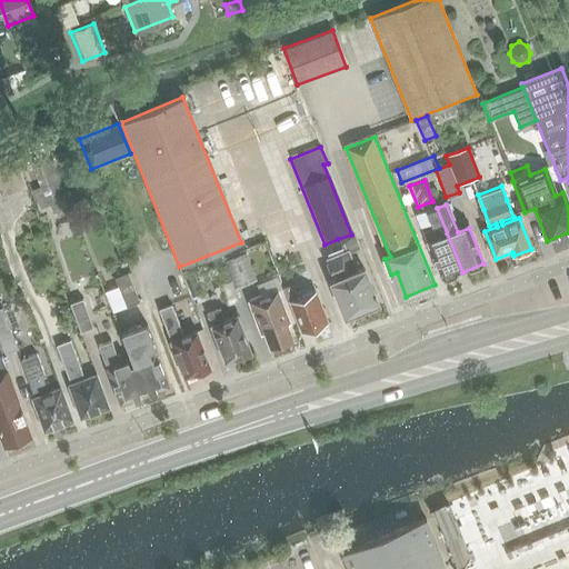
[(442,280),(462,272),(437,208),(427,212),(438,240),(428,243),(442,280)]
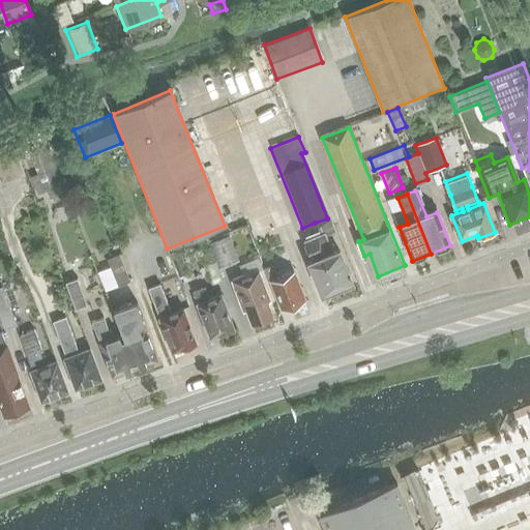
[(264,237),(280,232),(268,198),(253,203),(264,237)]
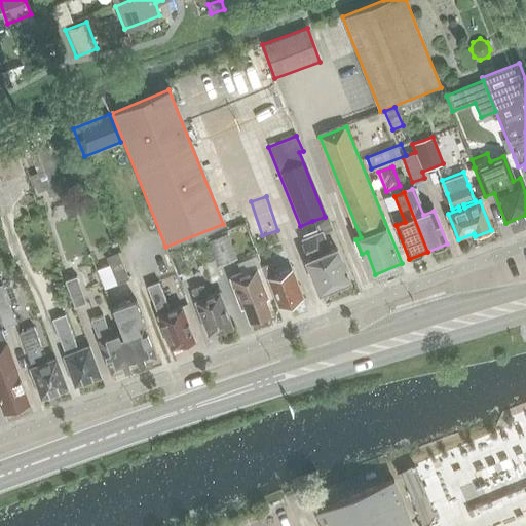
[(331,231),(325,217),(312,221),(316,233),(300,240),(307,259),(305,260),(317,291),(347,279),(345,274),(346,273),(344,267),(342,267),(335,248),(328,251),(322,234),(331,231)]
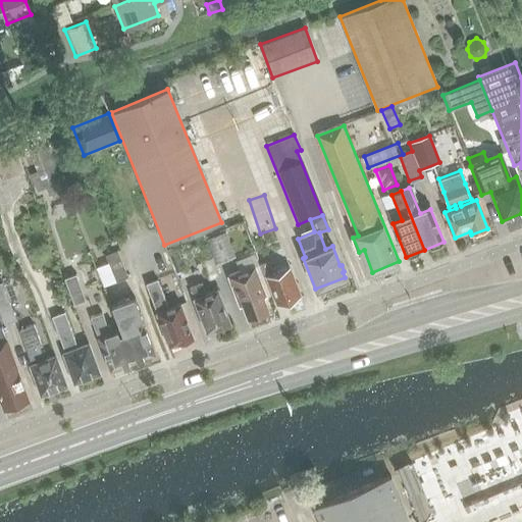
[(225,230),(206,239),(215,263),(235,256),(225,230)]
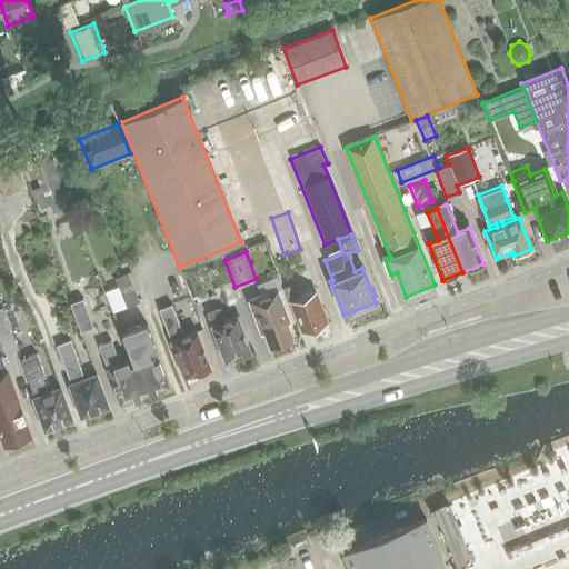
[(127,272),(113,278),(126,307),(139,302),(127,272)]
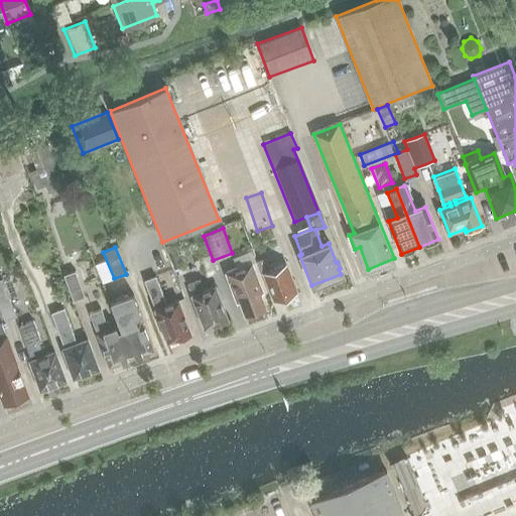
[(176,248),(166,252),(172,269),(182,265),(176,248)]
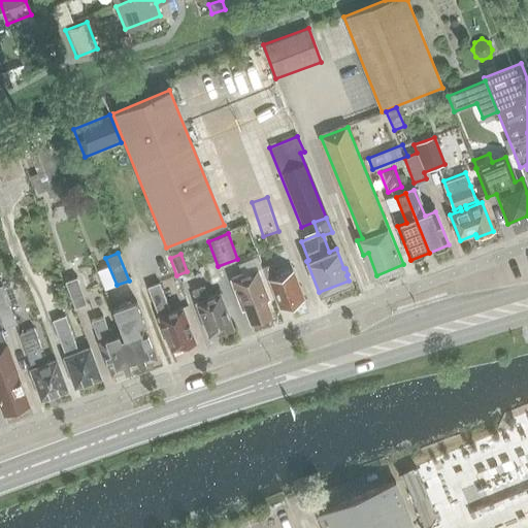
[(210,283),(221,278),(213,261),(199,267),(202,275),(207,273),(210,283)]
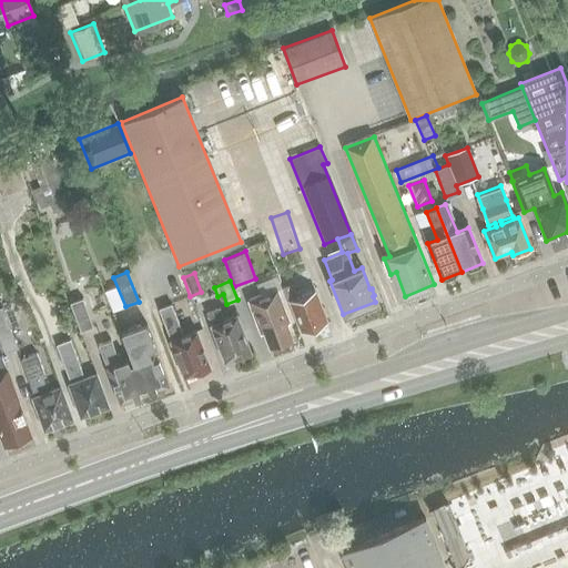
[(323,324),(325,322),(313,291),(295,297),(291,284),(282,287),(287,301),(290,301),(302,332),(313,327),(313,330),(316,328),(323,324)]
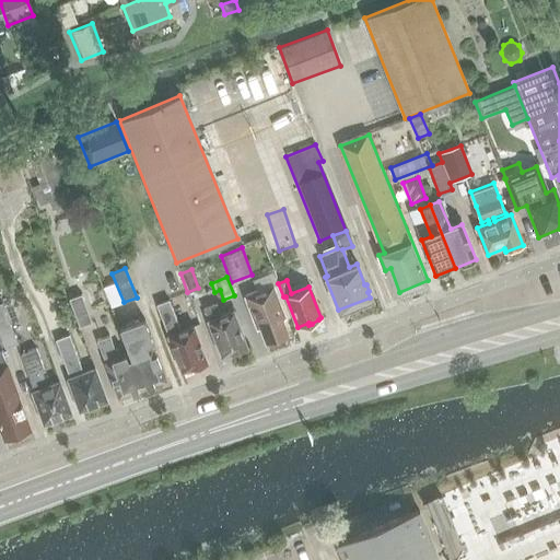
[(265,342),(287,334),(281,319),(284,318),(277,300),(281,298),(277,286),(272,288),(271,287),(244,298),(256,329),(259,328),(265,342)]
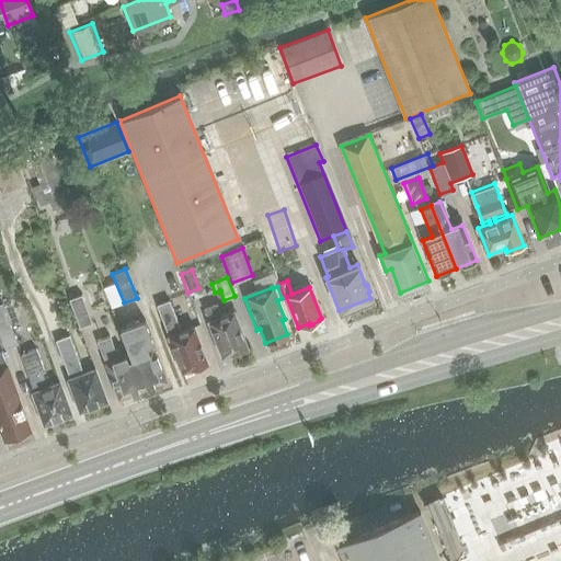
[(80,295),(68,299),(79,328),(91,323),(80,295)]
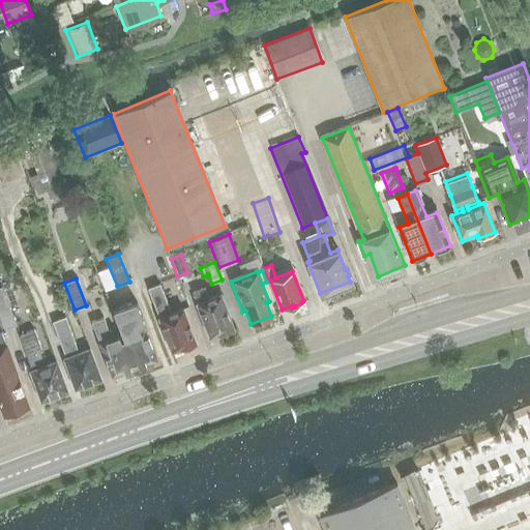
[(171,352),(195,343),(181,308),(170,313),(158,285),(147,289),(171,352)]
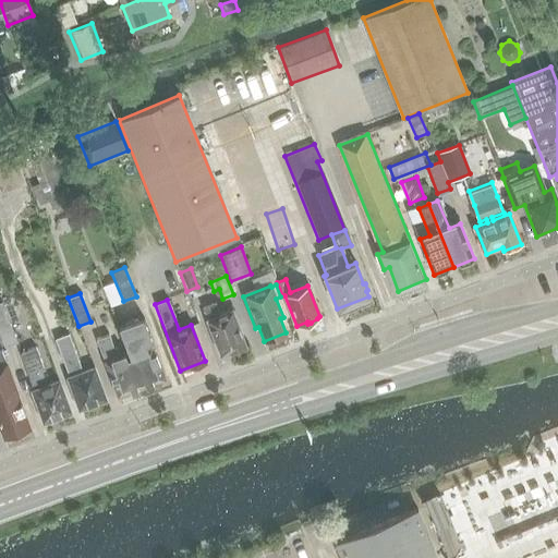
[(1,301),(0,301),(0,336),(4,347),(16,342),(1,301)]
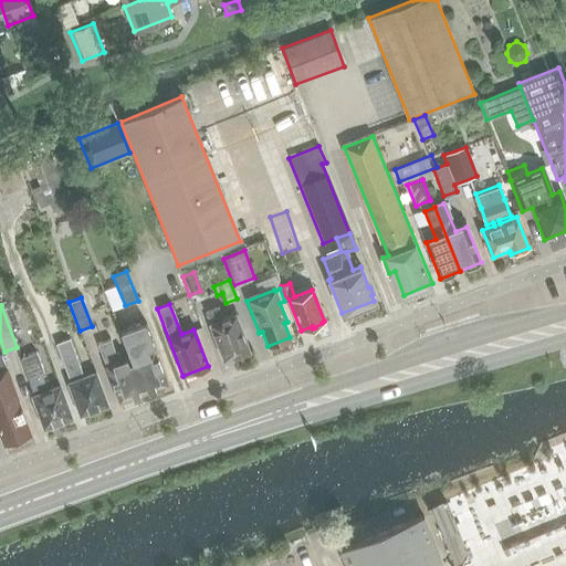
[(223,360),(249,352),(234,314),(222,318),(217,306),(205,312),(223,360)]
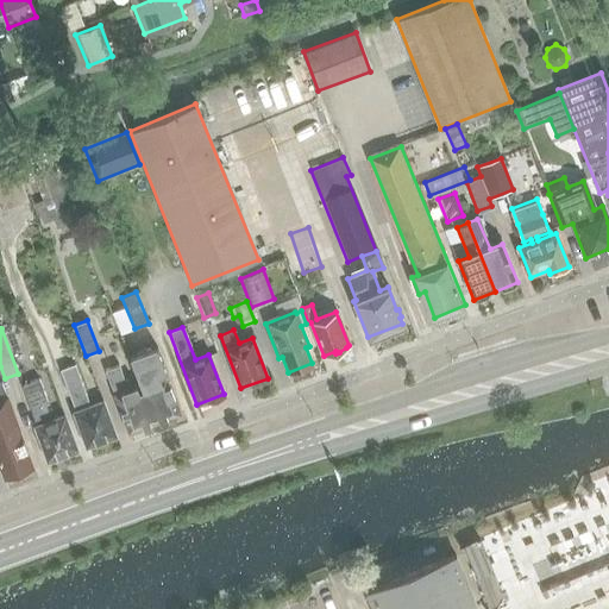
[(129,358),(138,385),(154,424),(179,414),(155,349),(129,358)]
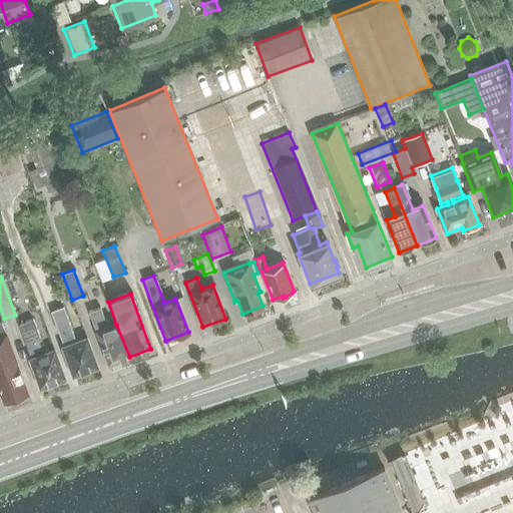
[(72,377),(97,367),(86,339),(75,343),(62,309),(50,313),(63,348),(61,348),(72,377)]
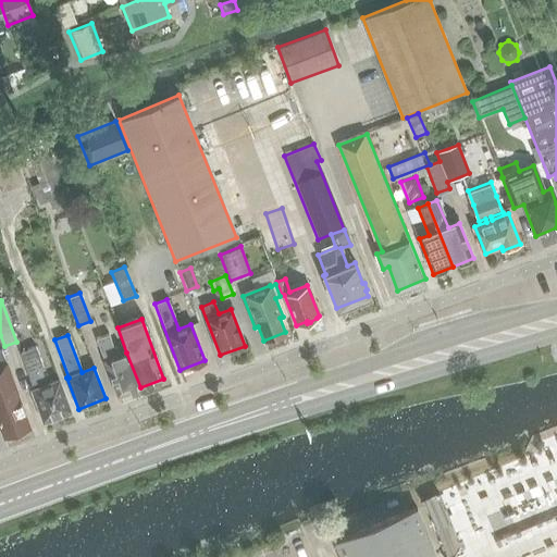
[(116,396),(140,387),(126,353),(111,358),(108,350),(112,348),(108,335),(96,341),(116,396)]
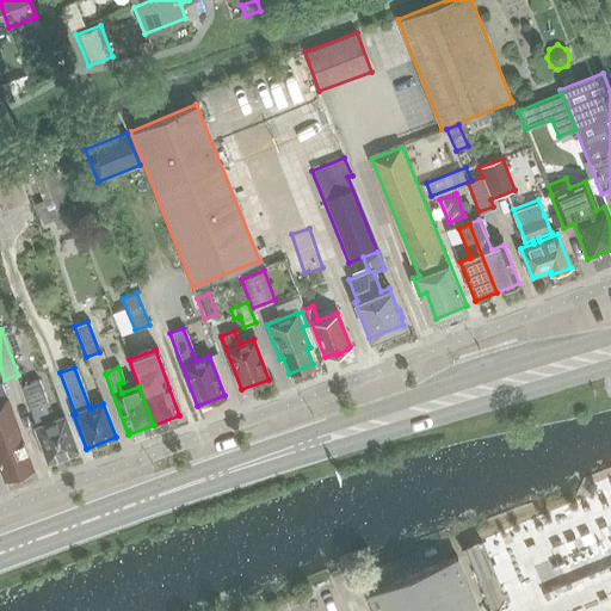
[(30,409),(47,403),(38,380),(22,386),(30,409)]
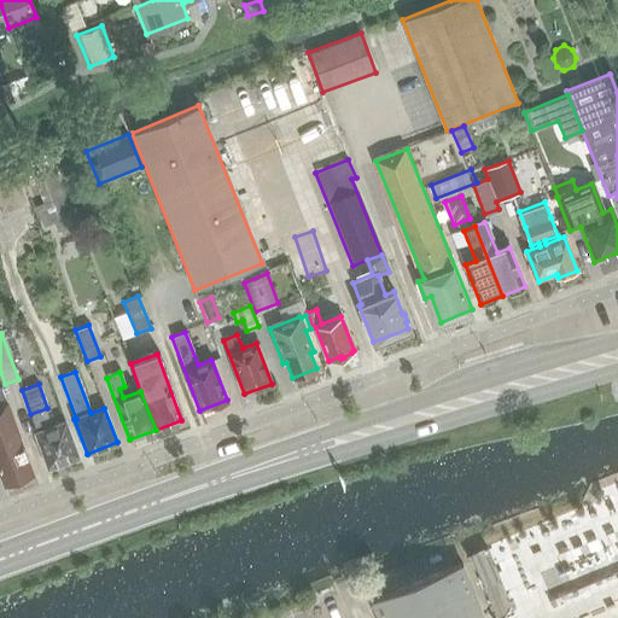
[(0,390),(0,474),(4,485),(31,474),(0,390)]
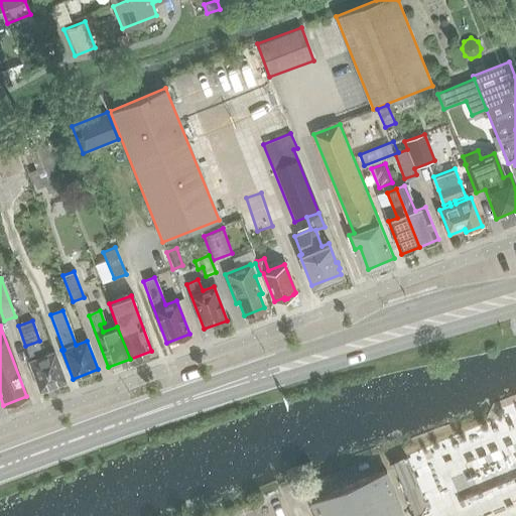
[(41,391),(65,382),(53,353),(43,357),(37,342),(25,347),(31,361),(30,362),(41,391)]
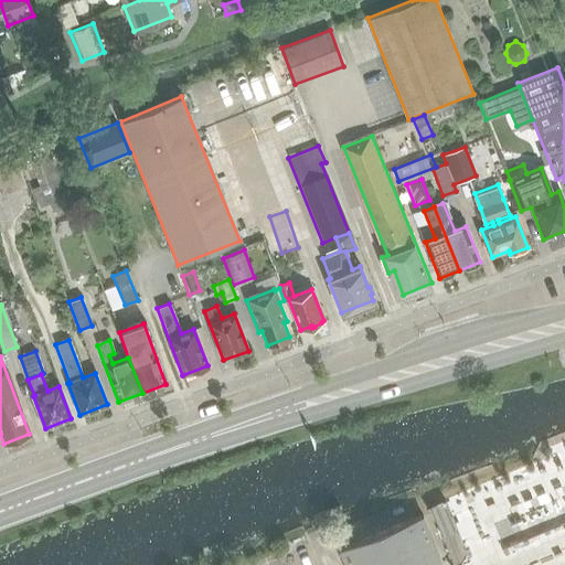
[(444,564),(423,514),(338,550),(344,564),(444,564)]
